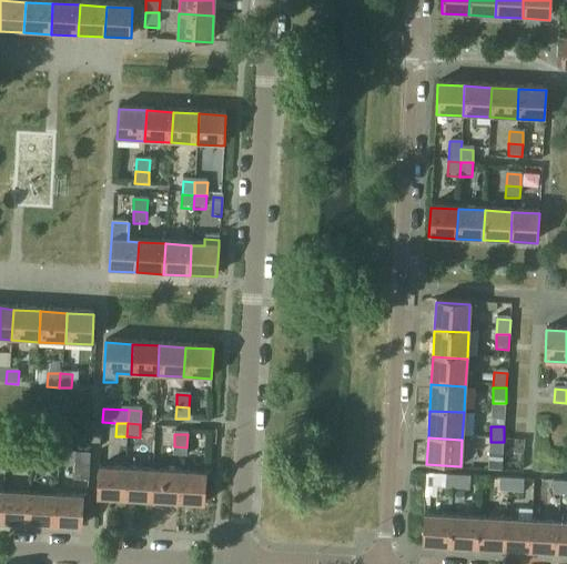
[(490,442),(489,463),(503,463),(504,442),(490,442)]
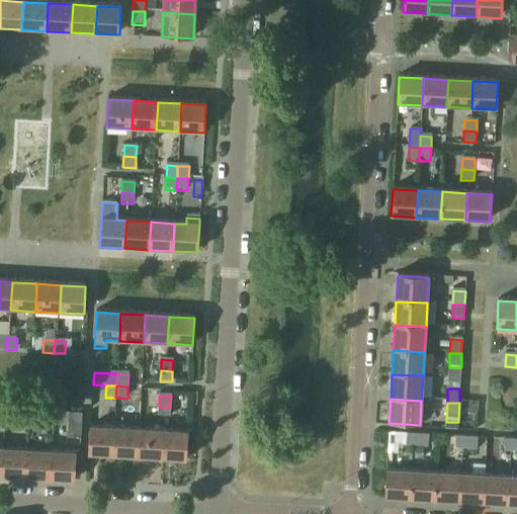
[(170,408),(159,407),(158,417),(170,418),(170,408)]
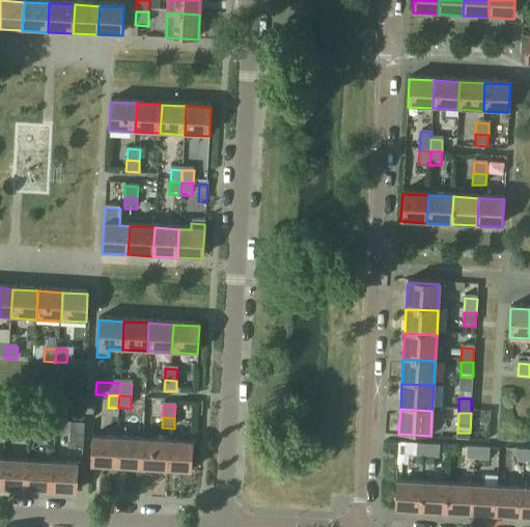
[(0,432),(8,433),(9,419),(0,418),(0,432)]
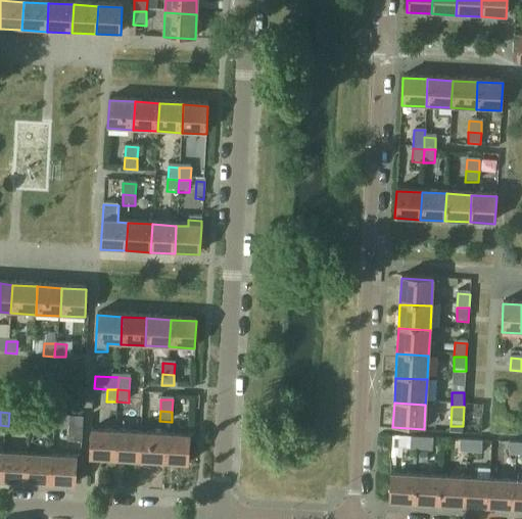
[(9,413),(8,426),(19,426),(19,414),(9,413)]
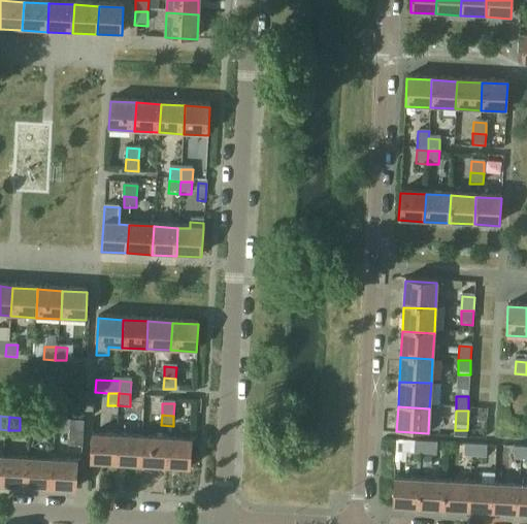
[(46,432),(58,433),(59,421),(47,420),(46,432)]
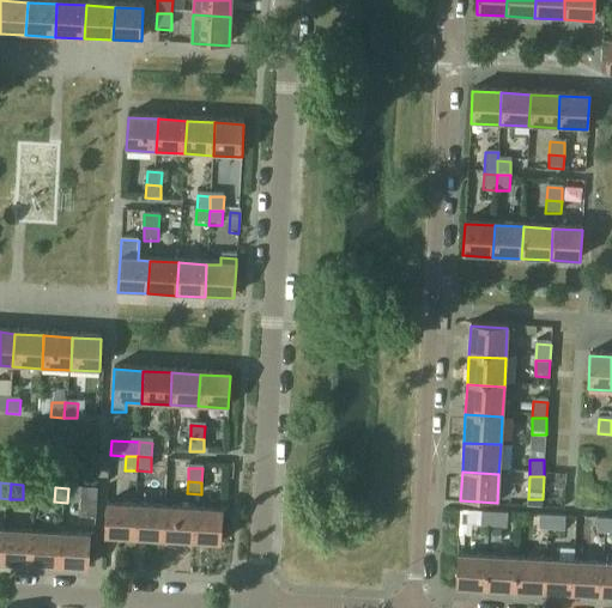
[(68,488),(67,503),(80,503),(79,521),(95,521),(96,491),(80,490),(80,488),(68,488)]
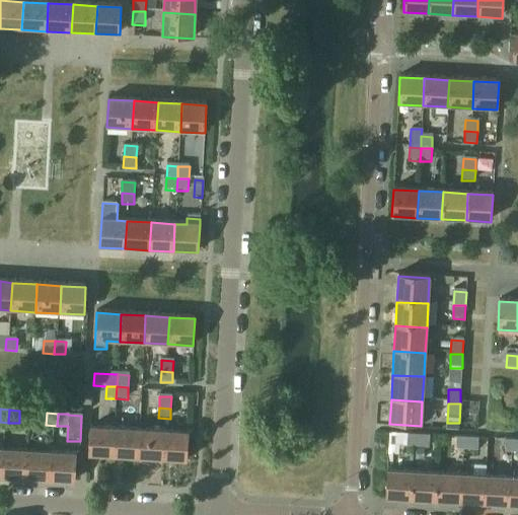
[(88,456),(113,457),(114,429),(90,428),(88,456)]
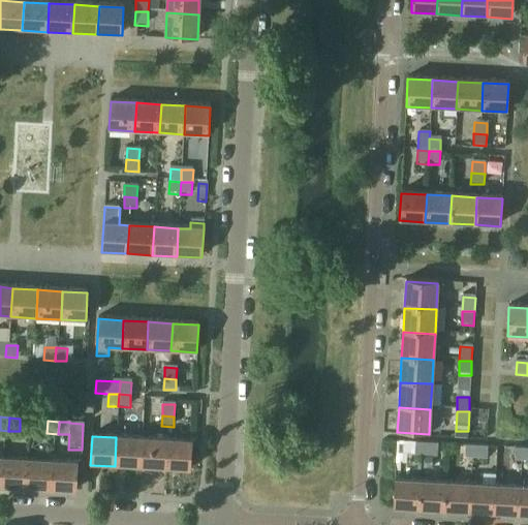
[(115,466),(140,467),(142,439),(116,437),(115,466)]
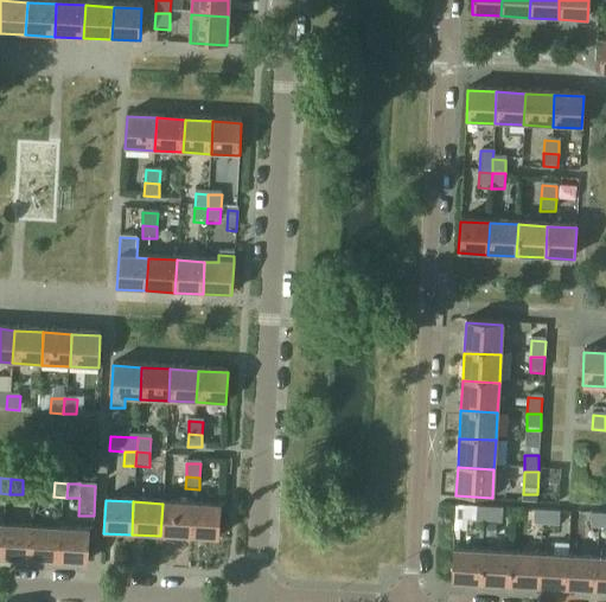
[(160,536),(189,538),(191,505),(163,504),(160,536)]
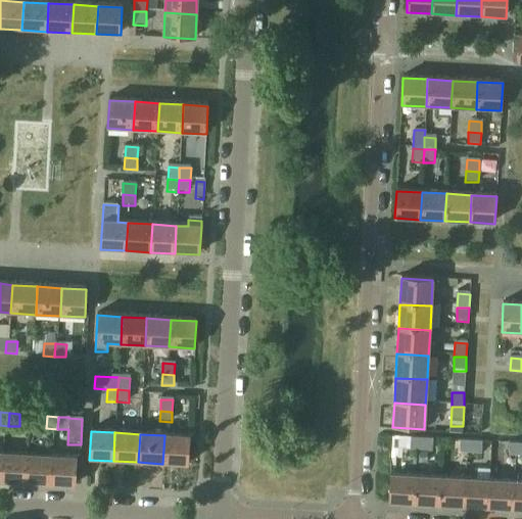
[(164,435),(162,464),(188,465),(190,437),(164,435)]
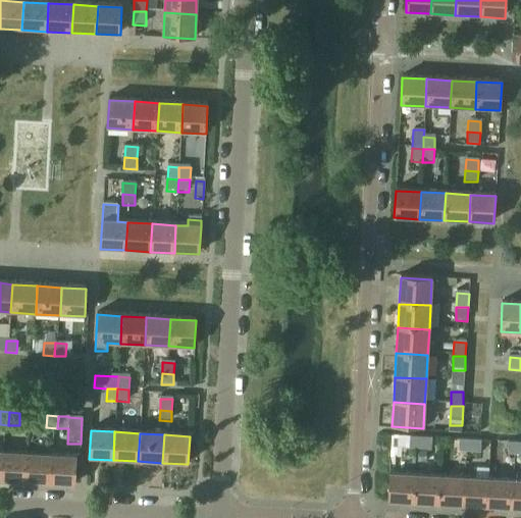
[(409,451),(420,451),(420,438),(410,438),(409,451)]
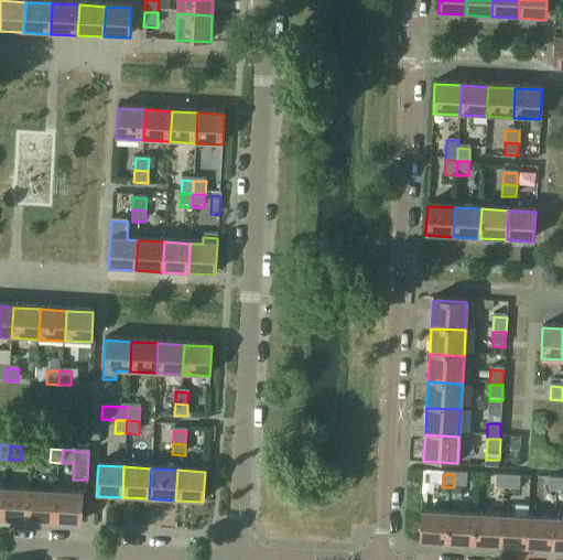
[(454,474),(454,487),(466,488),(466,475),(454,474)]
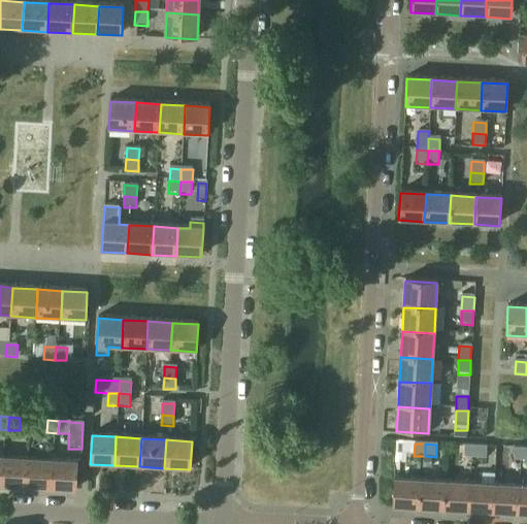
[(464,458),(475,459),(475,447),(464,446),(464,458)]
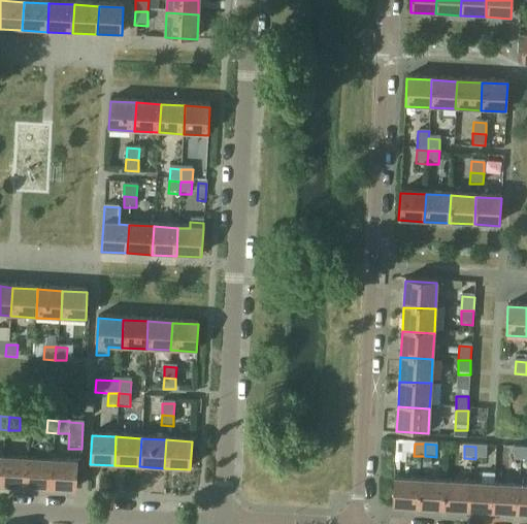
[(475,447),(475,459),(486,460),(487,448),(475,447)]
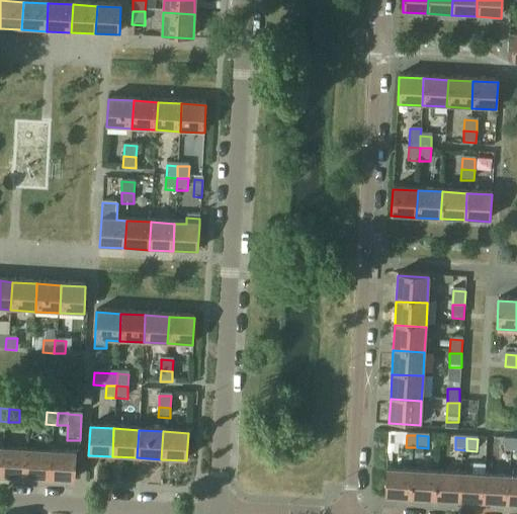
[(504,452),(515,453),(516,441),(504,440),(504,452)]
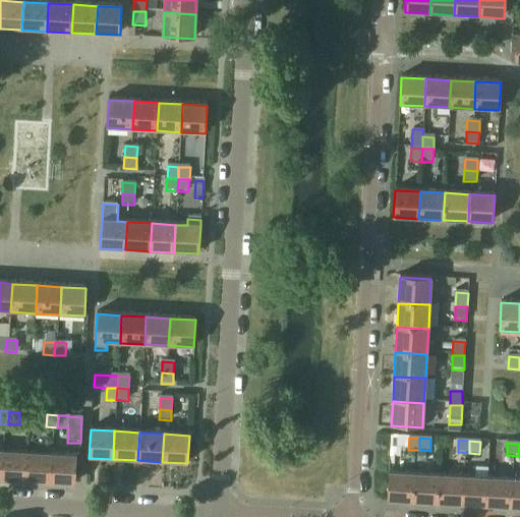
[(2,480),(26,481),(27,454),(3,452),(2,480)]
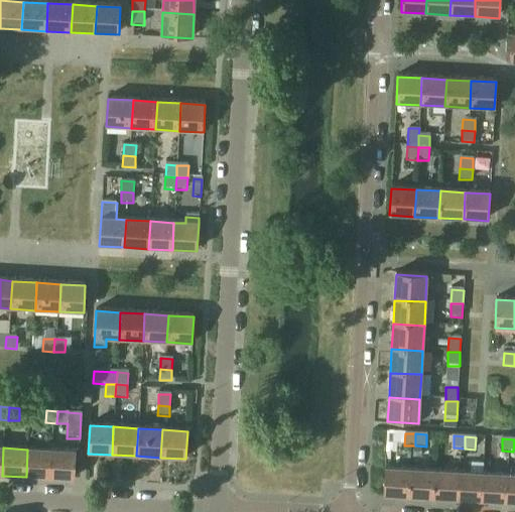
[(412,448),(411,459),(420,459),(420,449),(412,448)]
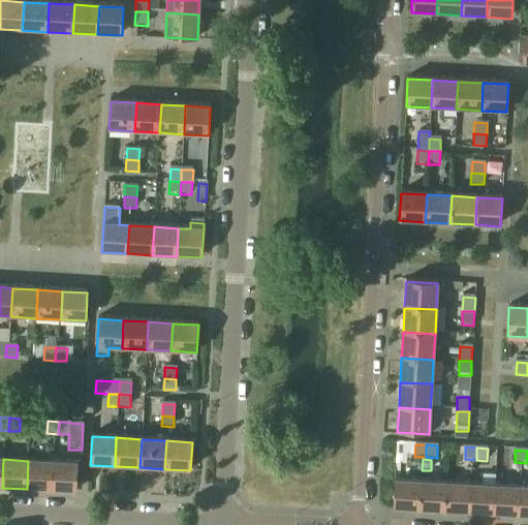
[(27,489),(52,491),(54,462),(28,461),(27,489)]
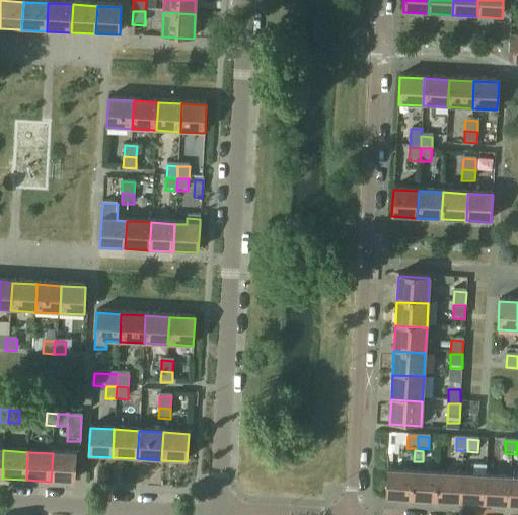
[(53,453),(51,482),(75,483),(76,455),(53,453)]
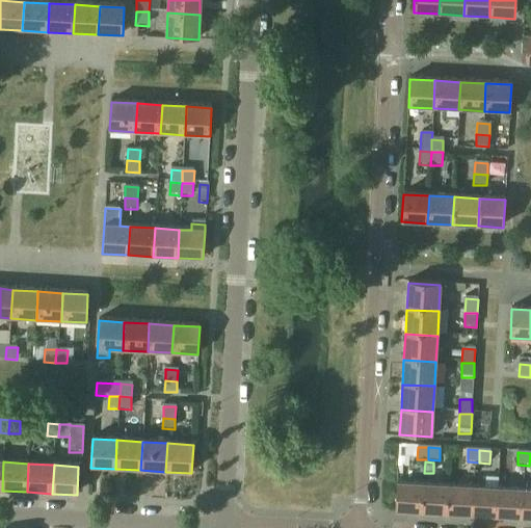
[(395,511),(420,513),(422,485),(397,484),(395,511)]
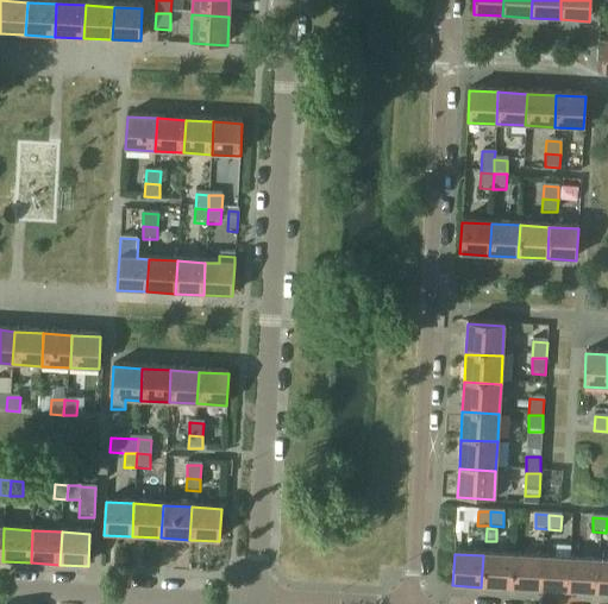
[(481,587),(511,589),(512,557),(483,555),(481,587)]
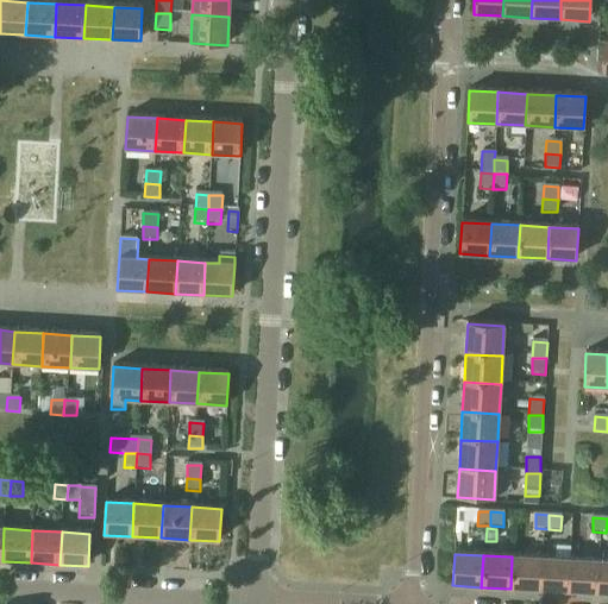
[(511,589),(539,590),(540,559),(512,557),(511,589)]
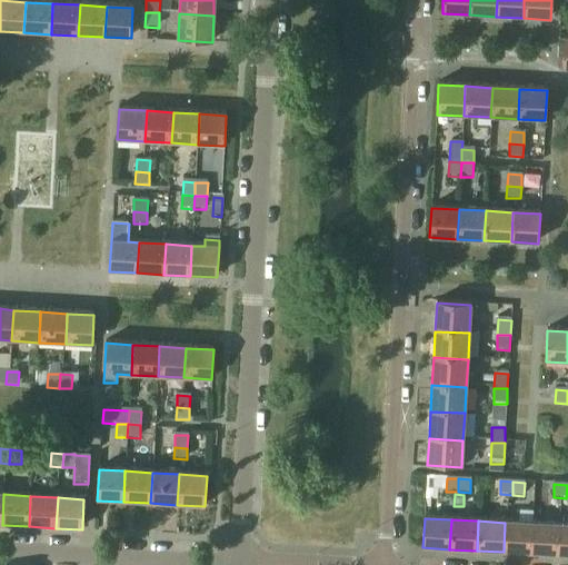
[(504,552),(530,554),(532,524),(505,523),(504,552)]
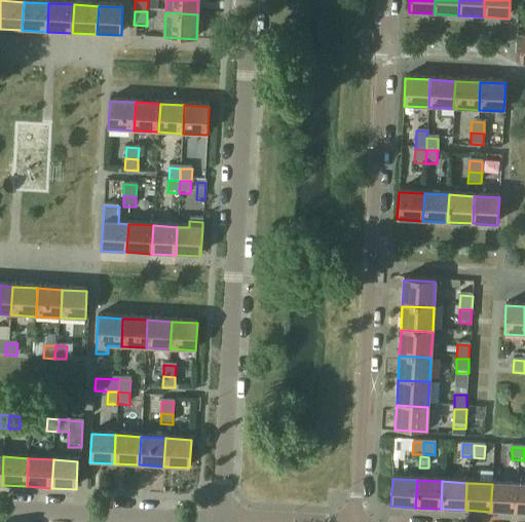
[(490,512),(515,513),(517,485),(492,484),(490,512)]
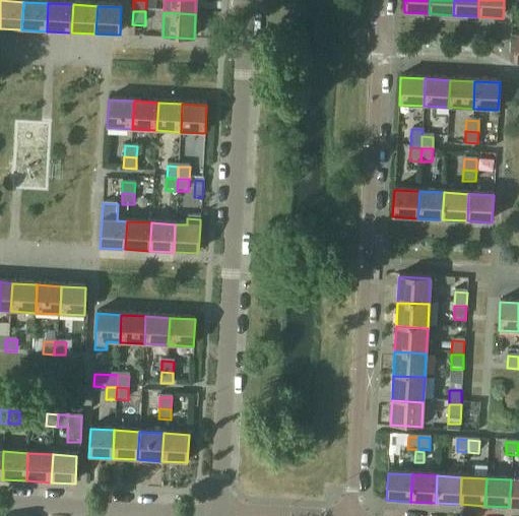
[(509,507),(518,507),(518,479),(511,479),(509,507)]
